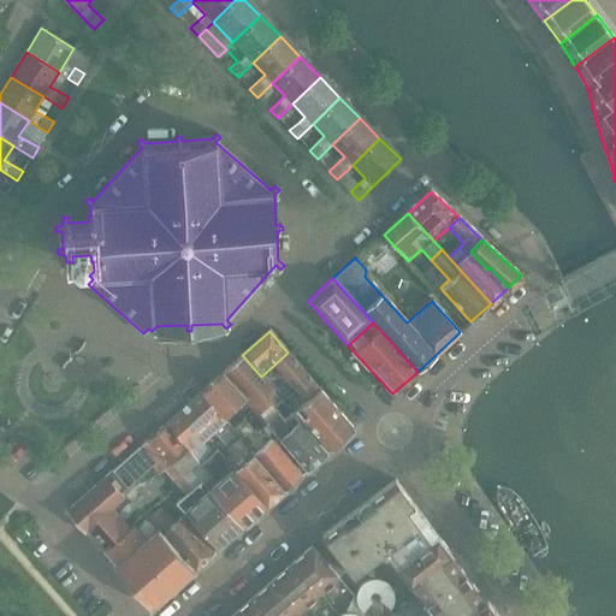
[(319,388),(288,353),(261,377),(272,390),(285,378),(306,400),(319,388)]
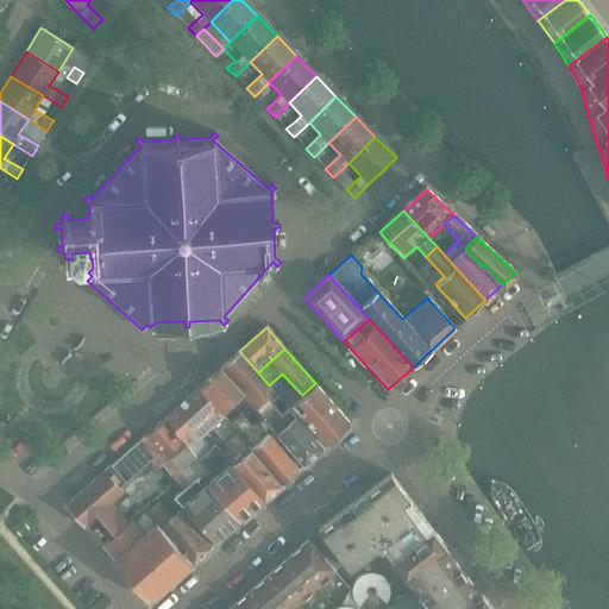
[(269,385),(258,372),(239,351),(218,370),(240,396),(257,416),(262,421),(275,407),(267,399),(275,391),(269,385)]
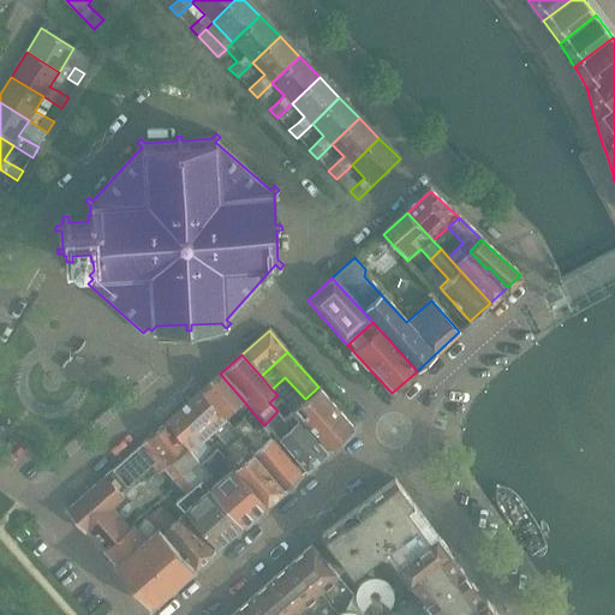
[(260,421),(243,400),(220,374),(199,390),(231,427),(240,437),(248,431),(260,421)]
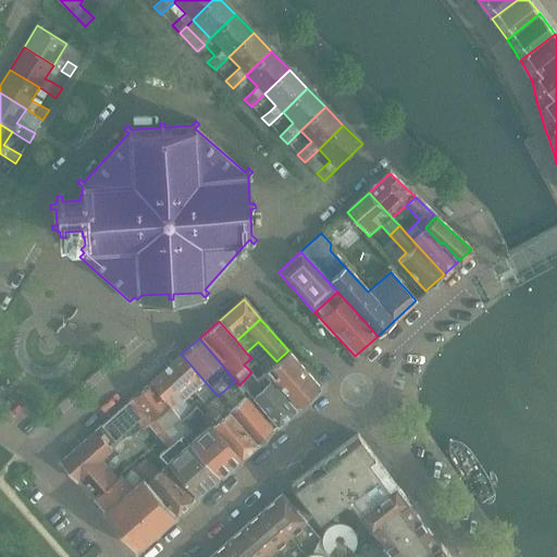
[(320,388),(288,350),(276,361),(267,370),(299,407),(320,388)]
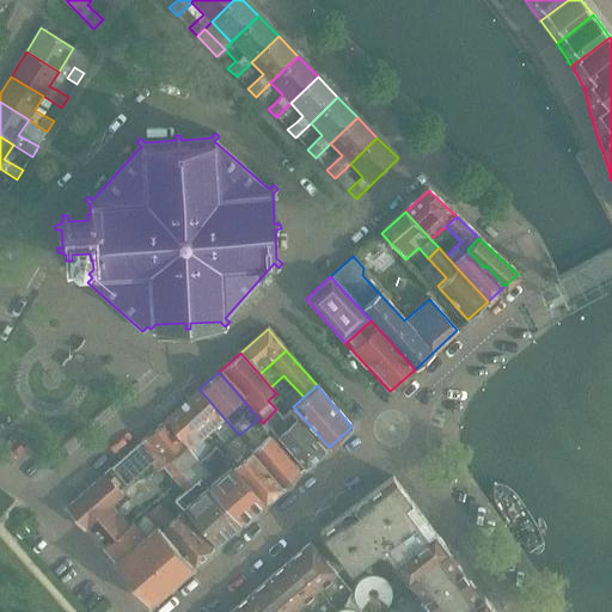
[(239,435),(230,424),(199,389),(166,420),(187,447),(200,460),(212,450),(201,438),(212,428),(225,444),(227,441),(230,444),(238,436),(239,435)]
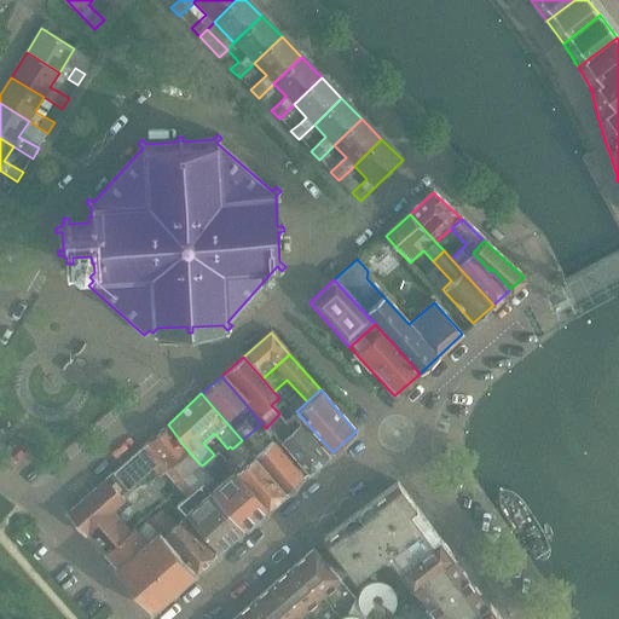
[(329,455),(294,415),(287,422),(279,414),(266,428),(268,426),(277,435),(308,473),(329,455)]
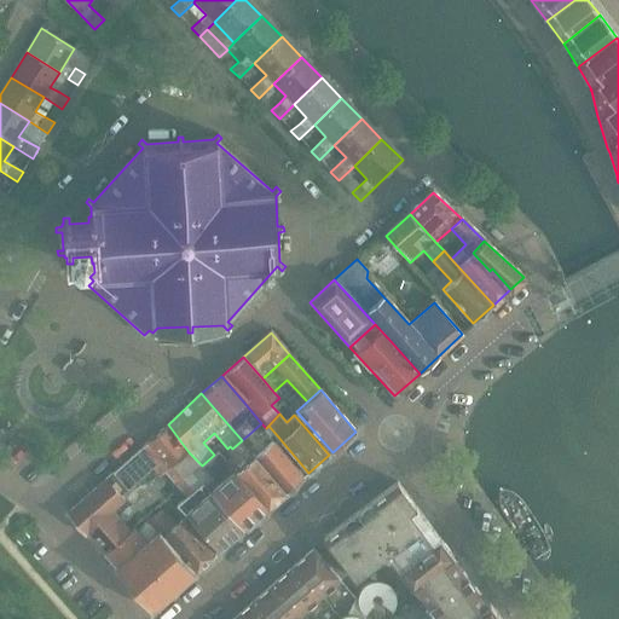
[(212,478),(202,466),(189,452),(168,424),(139,451),(114,473),(128,491),(154,468),(161,476),(172,468),(194,493),(203,485),(212,478)]
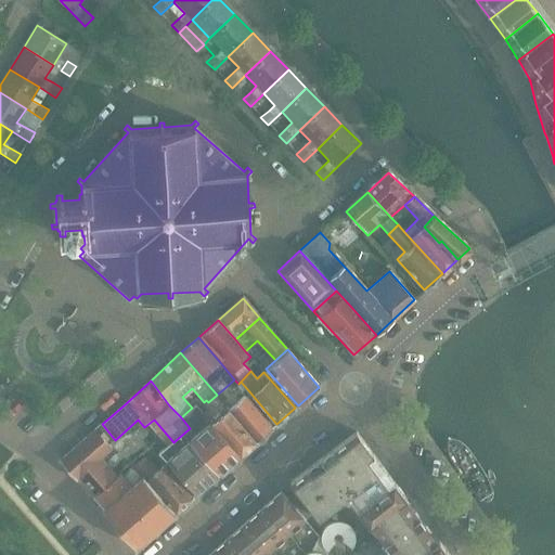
[(276,424),(248,390),(236,401),(228,391),(227,392),(223,389),(217,395),(216,396),(256,441),(271,428),(276,424)]
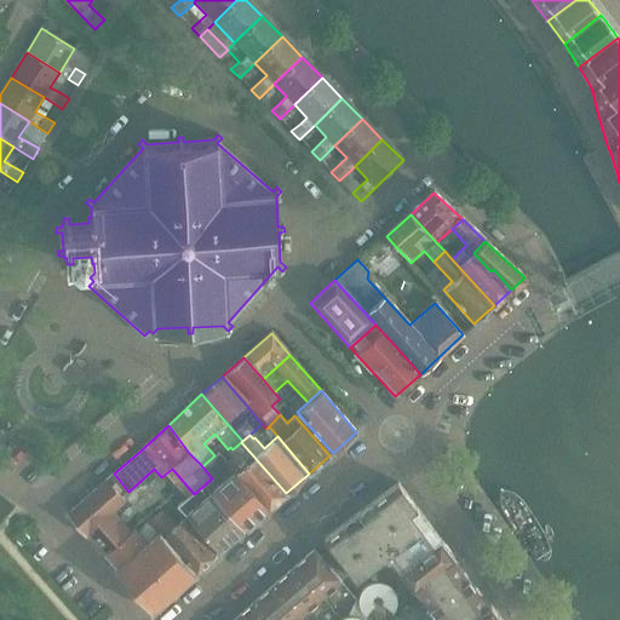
[(286,493),(241,442),(233,449),(237,455),(228,464),(236,474),(268,509),(286,493)]
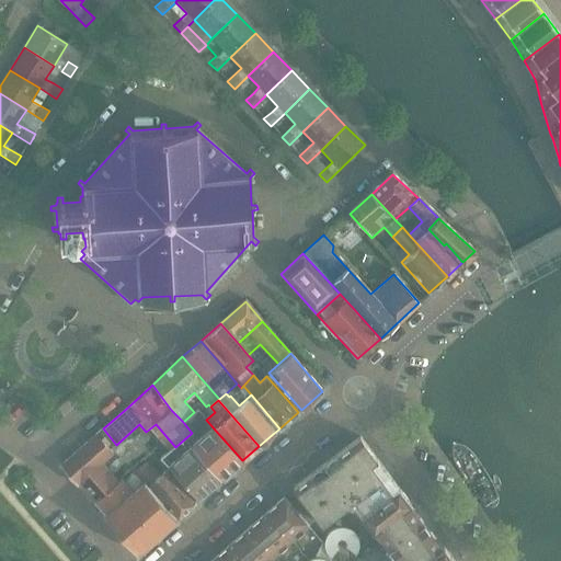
[(242,460),(214,428),(206,420),(197,410),(194,412),(183,422),(192,433),(184,439),(220,480),(242,460)]
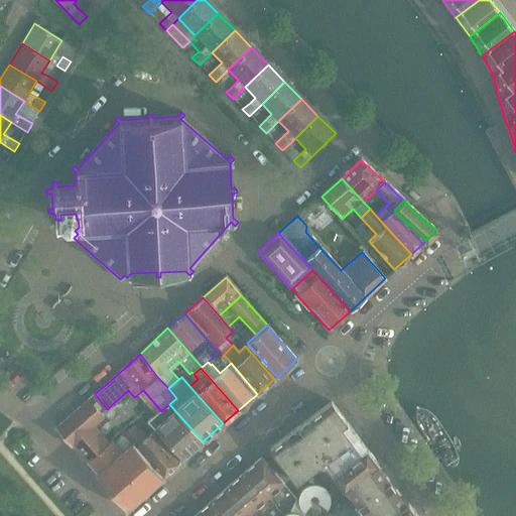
[(109,443),(94,426),(105,417),(89,399),(55,428),(72,446),(87,463),(109,443)]
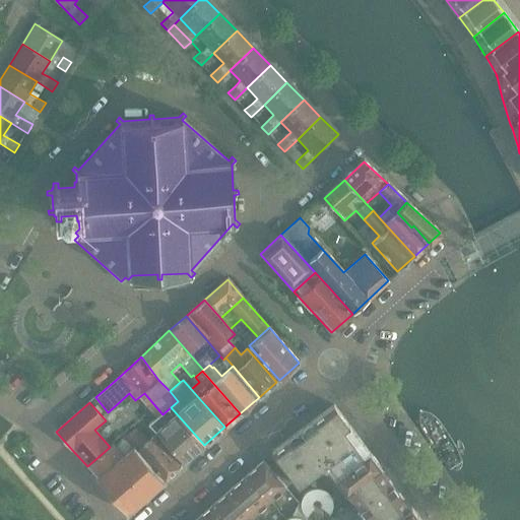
[(347,493),(380,468),(381,467),(369,452),(364,456),(344,431),(350,427),(334,405),(313,421),(317,427),(291,446),(287,441),(272,452),(298,488),(319,471),(318,471),(315,467),(316,459),(323,454),(331,455),(336,462),(335,470),(331,473),(330,473),(346,494),(347,493)]
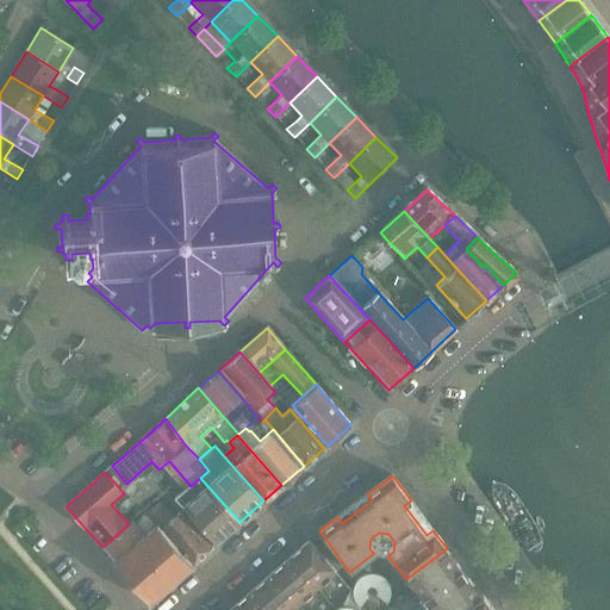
[(200,478),(191,486),(175,499),(184,509),(212,542),(215,545),(240,522),(200,478)]
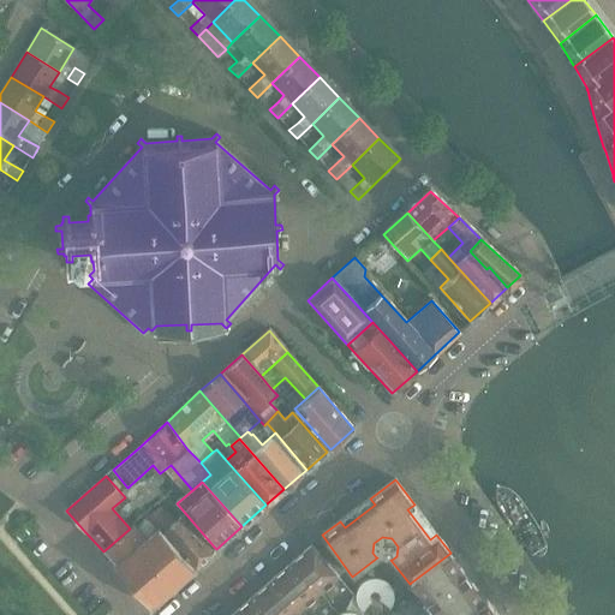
[(173,524),(160,508),(148,518),(161,535),(173,524)]
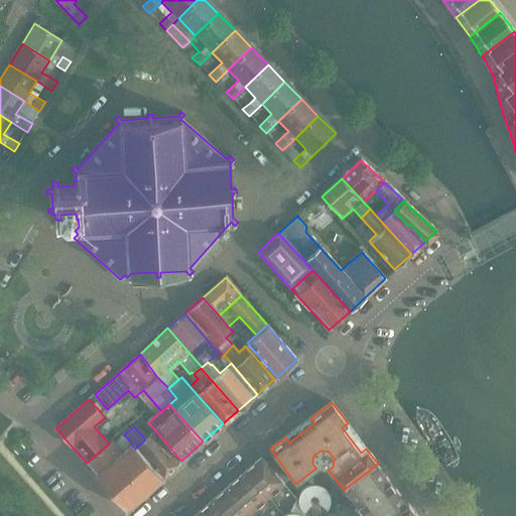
[(155,430),(145,439),(135,448),(161,477),(177,463),(176,461),(179,459),(155,430)]
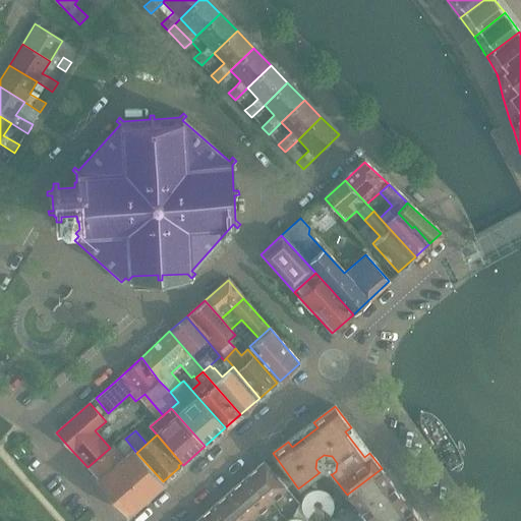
[(136,453),(125,439),(115,448),(127,461),(136,453)]
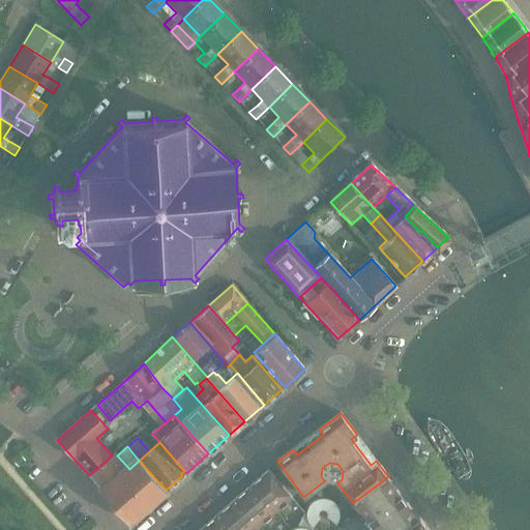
[(129,469),(117,455),(115,452),(112,455),(89,475),(102,491),(129,469)]
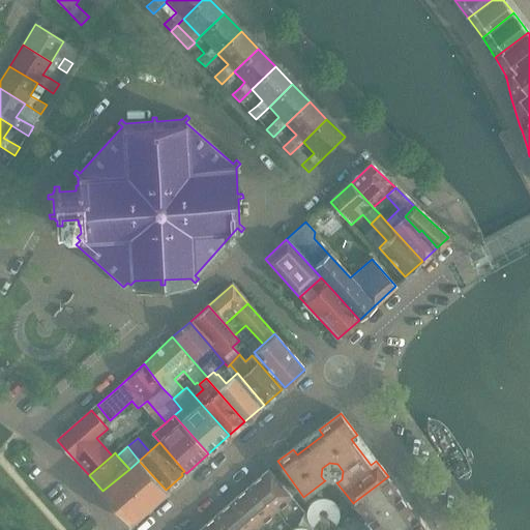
[(166,490),(139,461),(129,469),(102,491),(129,523),(166,490)]
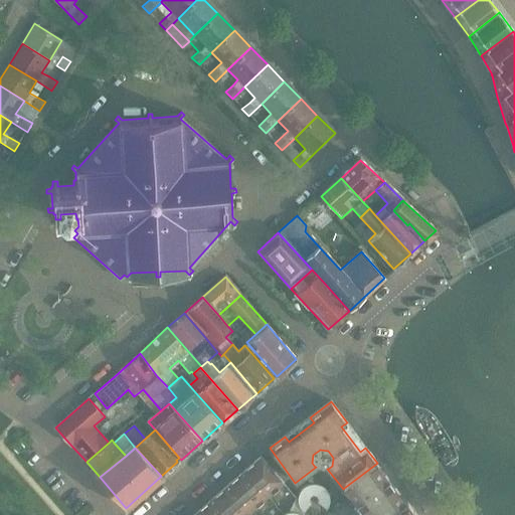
[(245,471),(269,497),(284,483),(261,457),(245,471)]
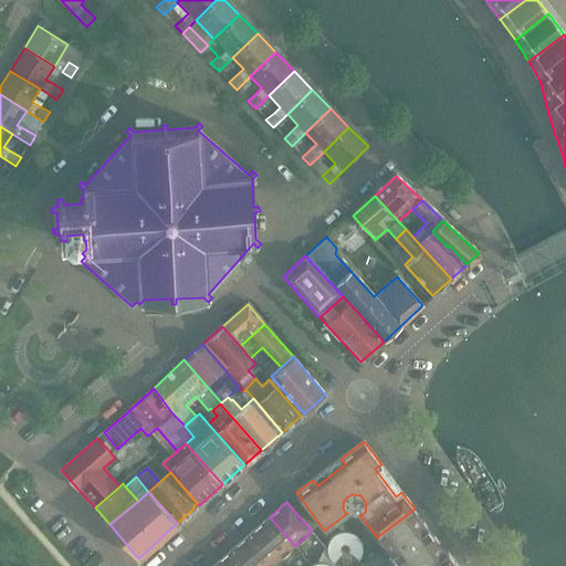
[(378,536),(399,565),(422,565),(447,553),(413,510),(378,536)]
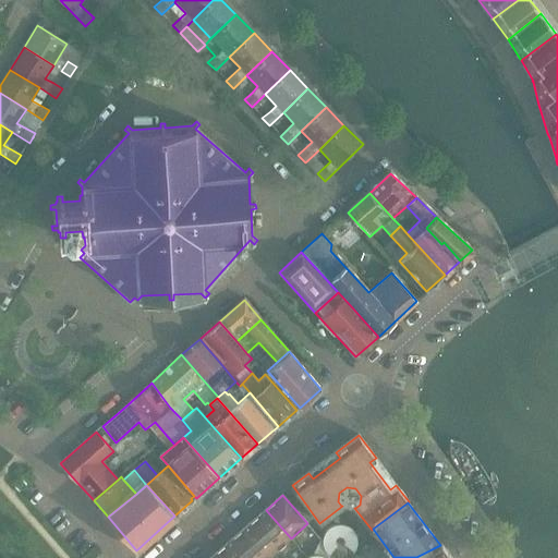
[(249,524),(274,553),(291,538),(266,510),(249,524)]
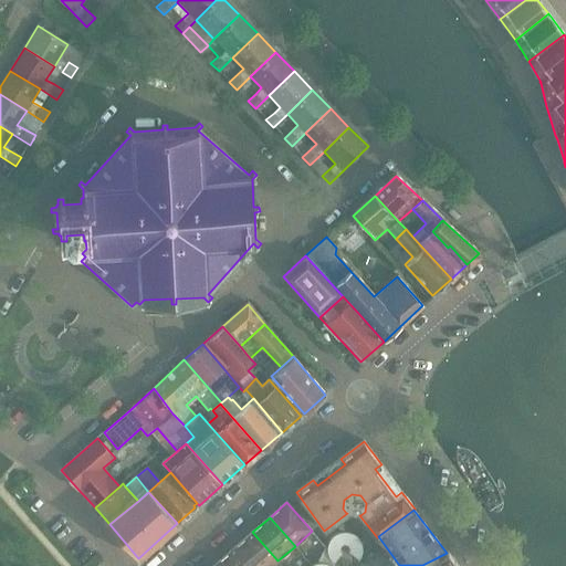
[(236,547),(252,565),(272,565),(278,561),(252,532),(236,547)]
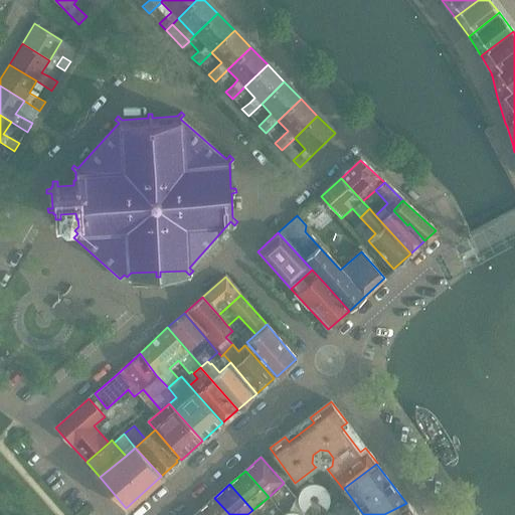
[(317,496),(323,488),(321,486),(319,485),(317,485),(316,484),(314,484),(312,485),(313,495),(317,496)]
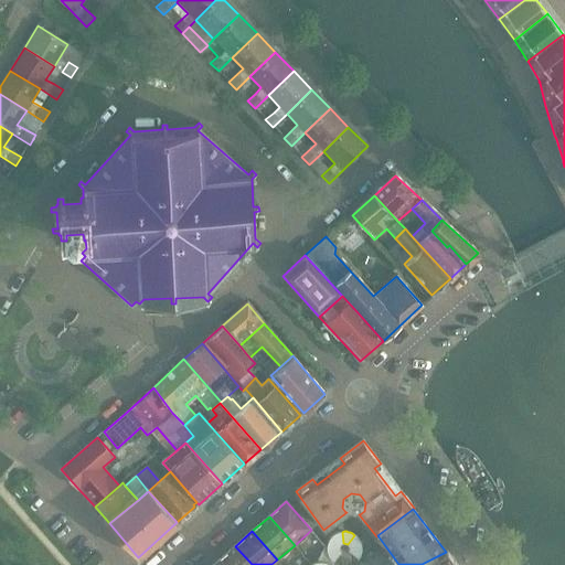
[(343,543),(342,532),(340,532),(338,532),(334,534),(332,536),(330,539),(340,545),(343,543)]
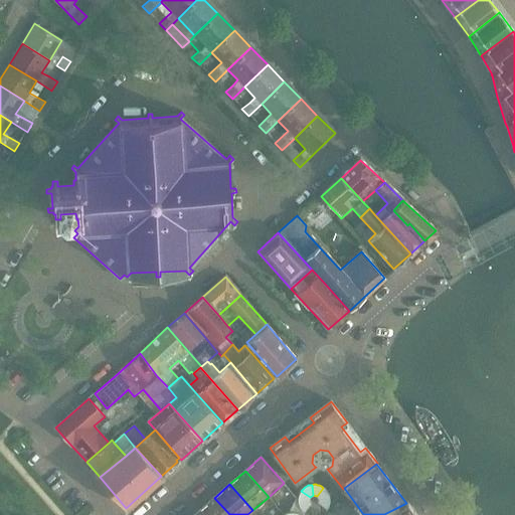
[(317,496),(318,499),(330,498),(329,497),(329,495),(328,492),(326,491),(326,490),(325,489),(323,488),(317,496)]
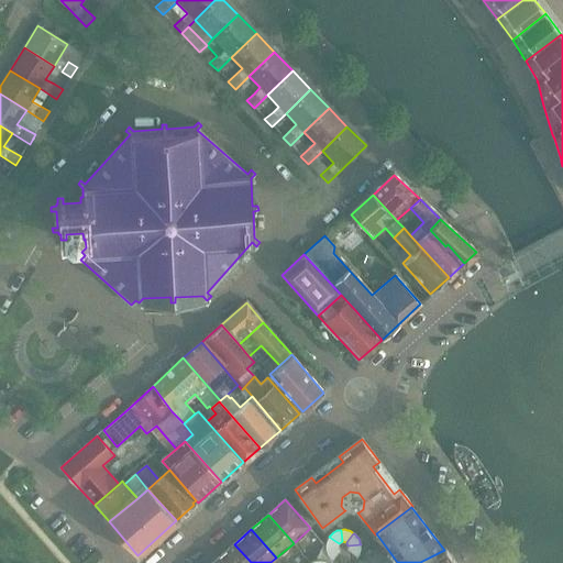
[(339,543),(329,537),(328,538),(328,539),(327,541),(327,542),(326,544),(326,549),(338,548),(339,543)]
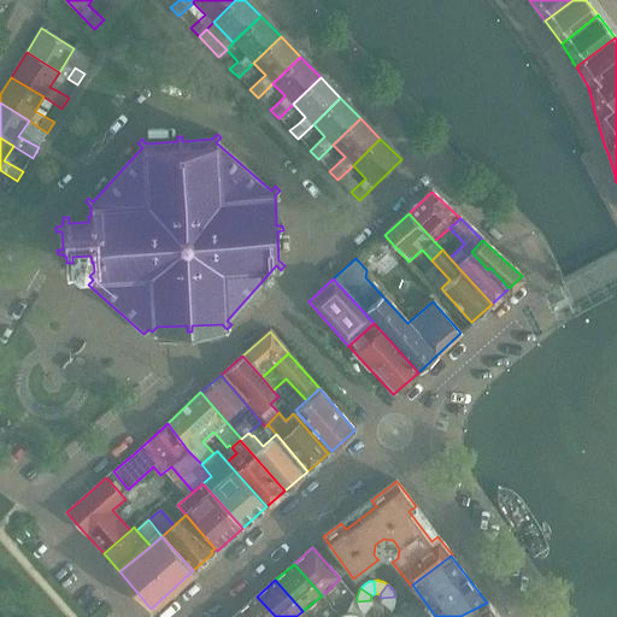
[(238,612),(241,616),(275,616),(257,597),(238,612)]
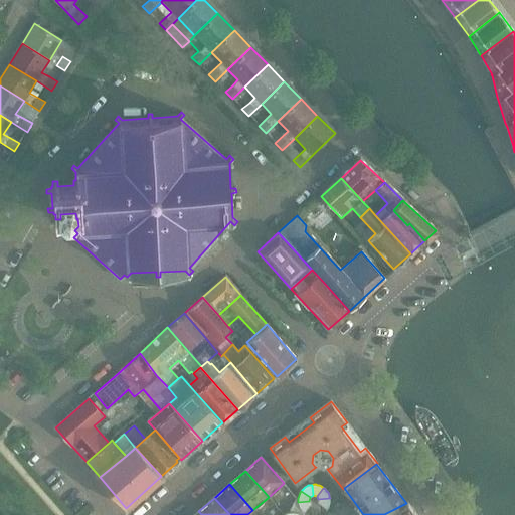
[(300,514),(302,514),(304,513),(302,511),(301,510),(301,509),(300,508),(299,507),(299,505),(298,503),(298,502),(298,498),(296,498),(289,513),(290,513),(293,513),(296,513),(298,514),(300,514)]
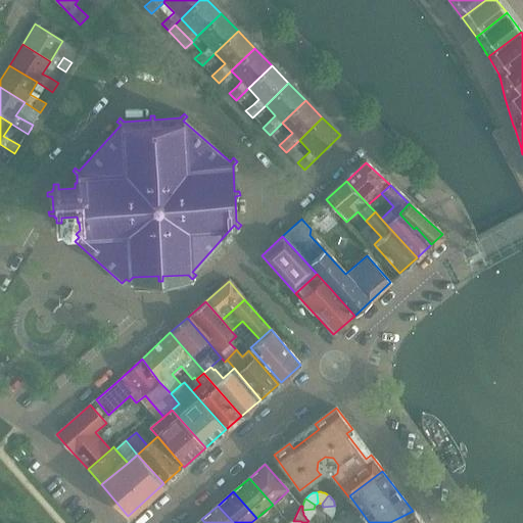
[(335,506),(323,507),(323,511),(332,518),(332,516),(333,515),(334,514),(334,511),(335,508),(335,506)]
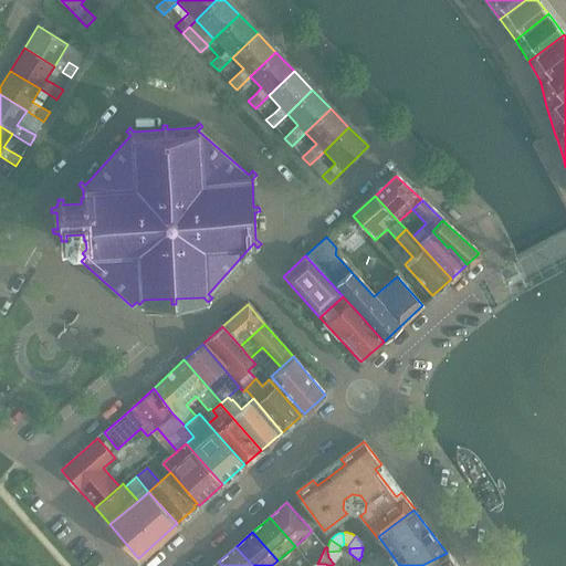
[(342,554),(339,551),(327,552),(327,553),(328,555),(328,557),(329,558),(331,559),(331,561),(332,562),(334,564),(342,554)]
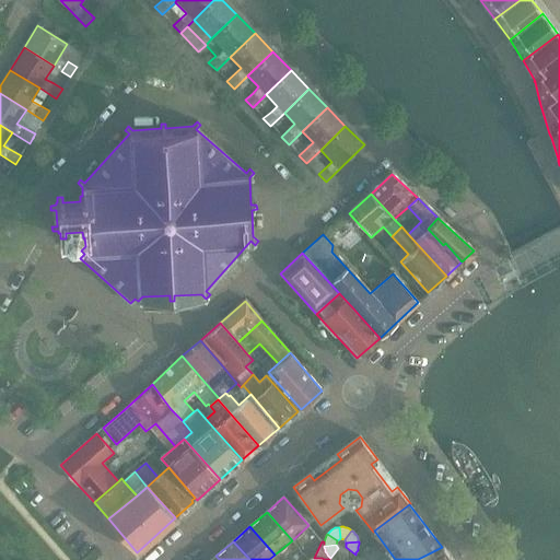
[(442,547),(418,559),(453,559),(442,546),(442,547)]
